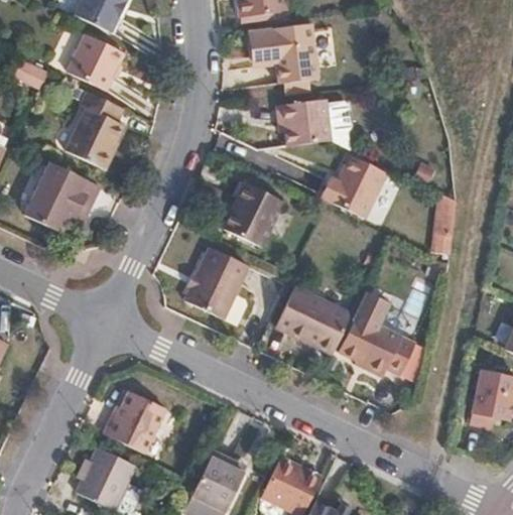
[(111,33),(119,19),(127,2),(128,0),(83,0),(75,16),(111,33)]
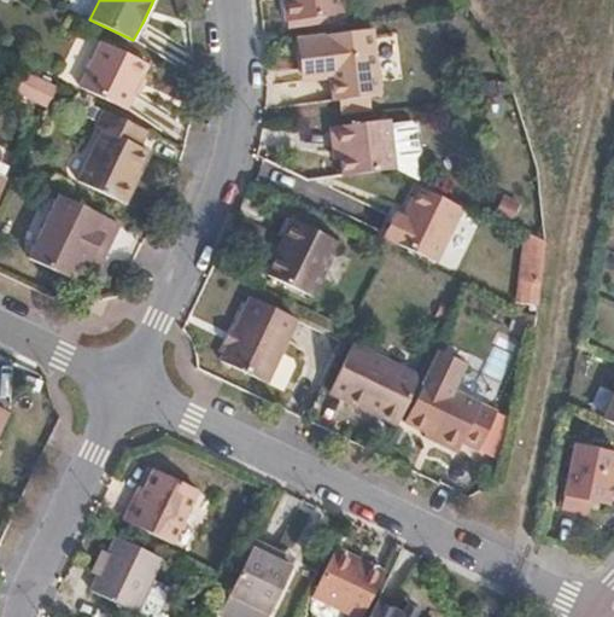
[(285,0),(288,19),(345,13),(343,0),(285,0)]
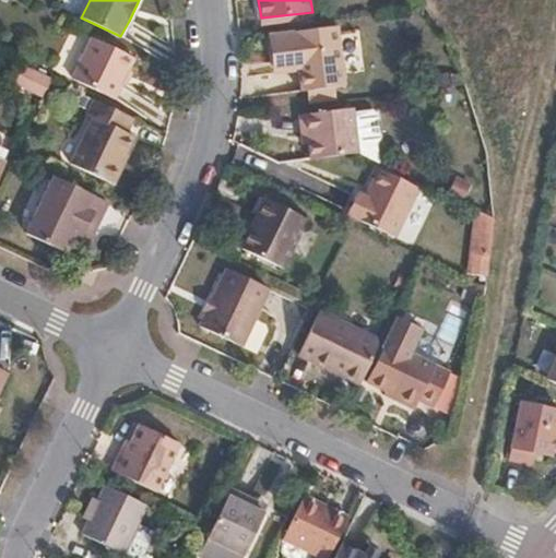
[(138,2),(129,21),(134,23),(143,4),(138,2)]
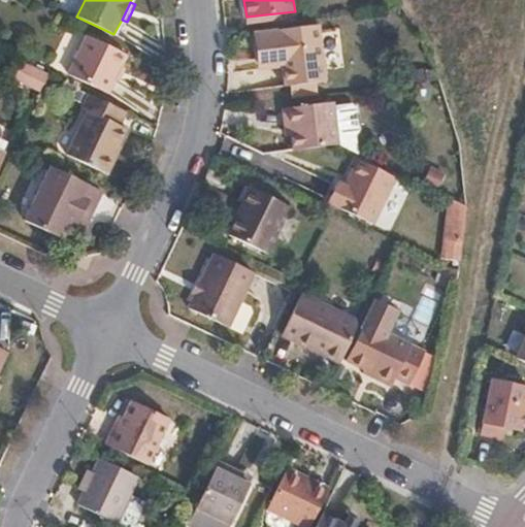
[(291,85),(316,80),(329,79),(322,24),(259,31),(262,54),(281,53),(284,66),(287,85),(291,85)]
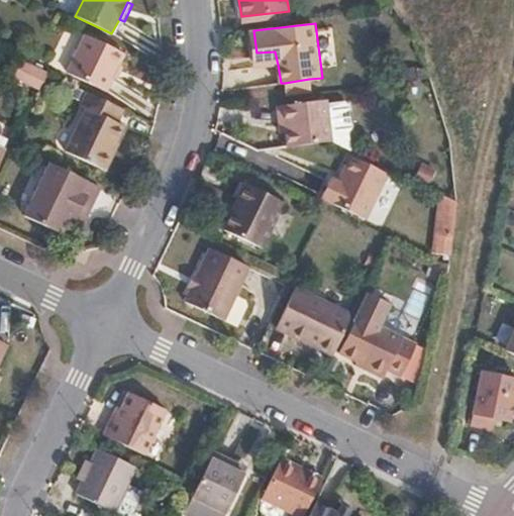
[(126,52),(88,34),(70,72),(108,90),(126,52)]
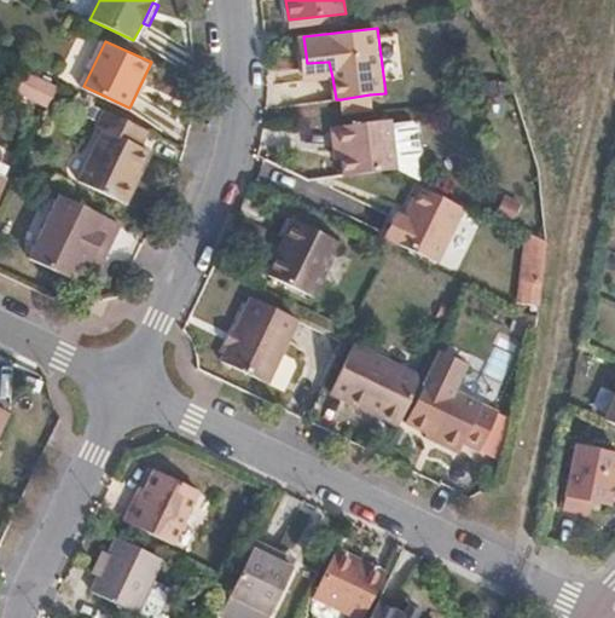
[(309,80),(332,78),(329,62),(307,63),(309,80)]
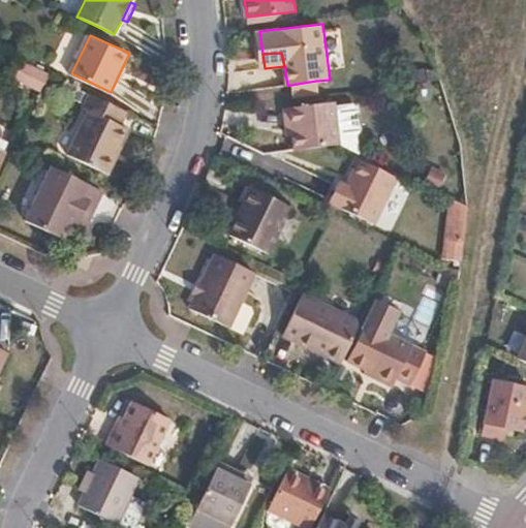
[(20,64),(16,84),(44,89),(48,69),(20,64)]
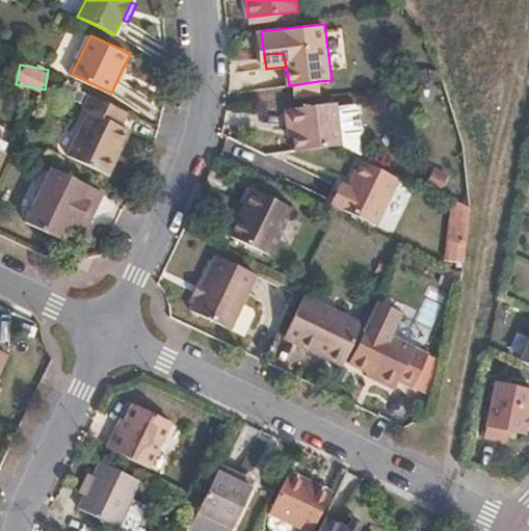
[(295,98),(319,95),(318,81),(293,85),(295,98)]
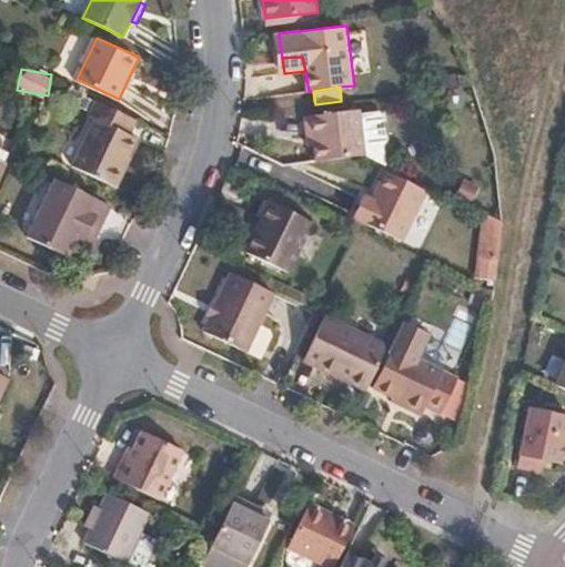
[(127,138),(137,118),(97,99),(89,114),(97,118),(72,164),(113,183),(133,141),(127,138)]
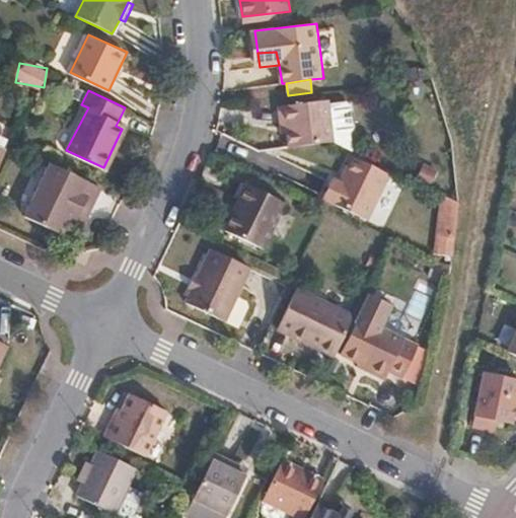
[(291,146),(335,140),(329,99),(280,104),(282,124),(289,124),(291,146)]
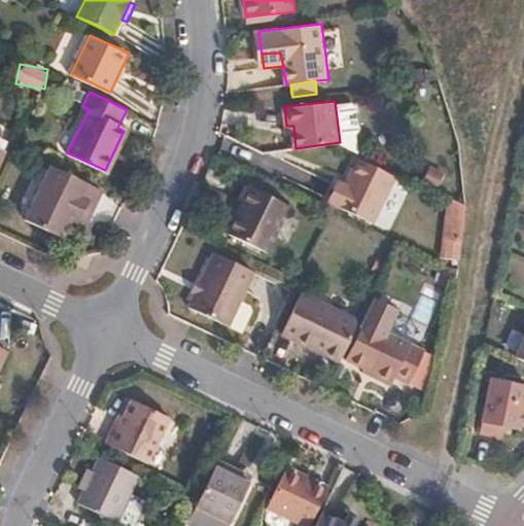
[(0,136),(0,147),(5,150),(9,141),(1,137),(0,136)]
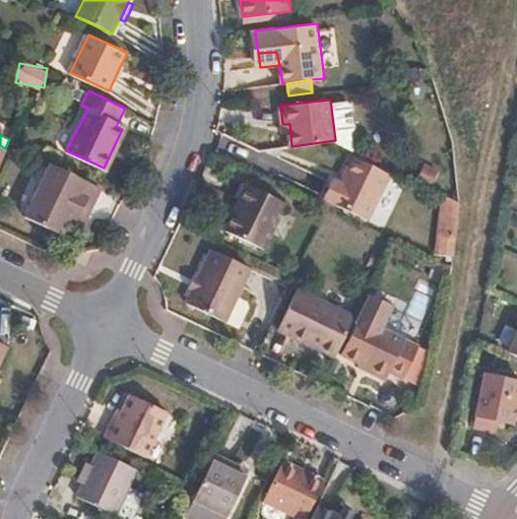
[(391,174),(353,155),(341,180),(334,178),(325,198),(369,218),(391,174)]
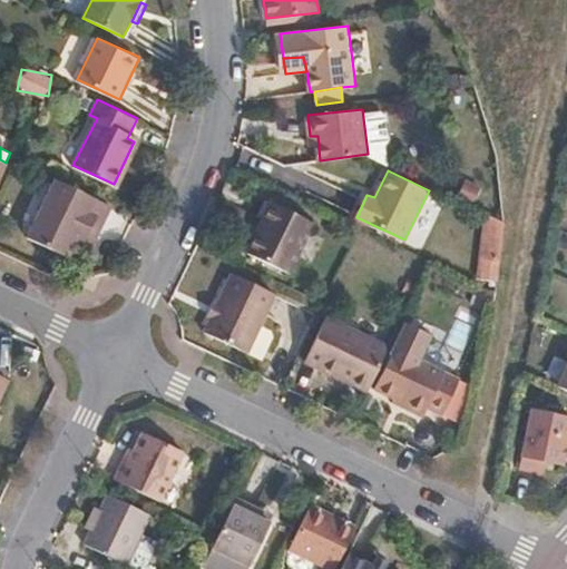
[(466,178),(457,196),(473,204),(482,187),(466,178)]
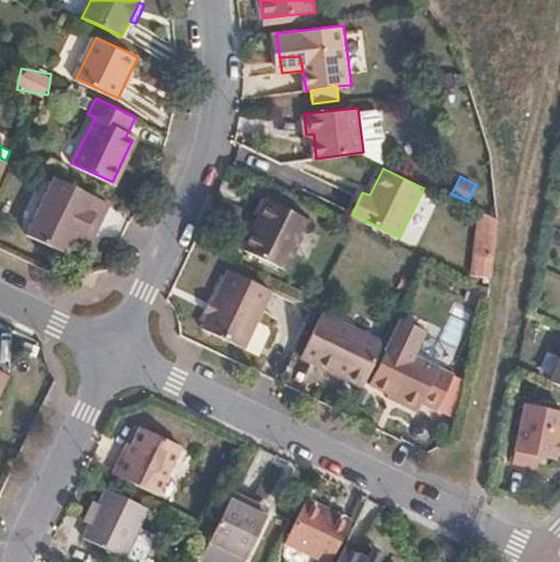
[(76,235),(80,238),(85,231),(94,235),(109,204),(55,177),(25,234),(66,254),(76,235)]
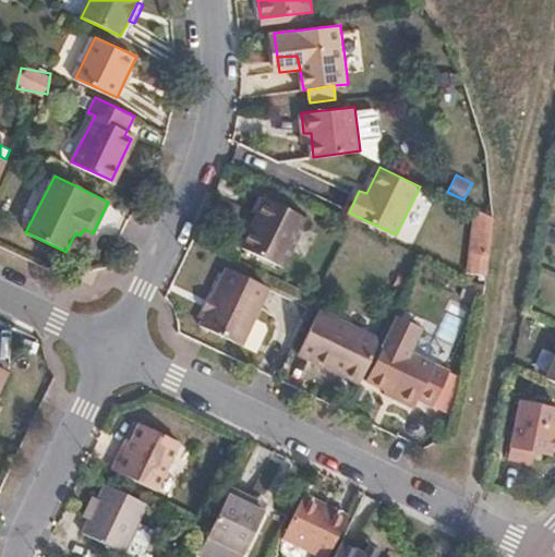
[(304,212),(268,194),(244,244),(281,262),(304,212)]
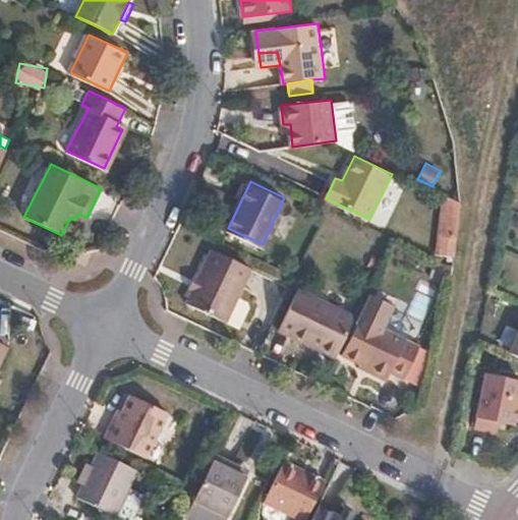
[(438,256),(458,257),(460,198),(440,197),(438,256)]
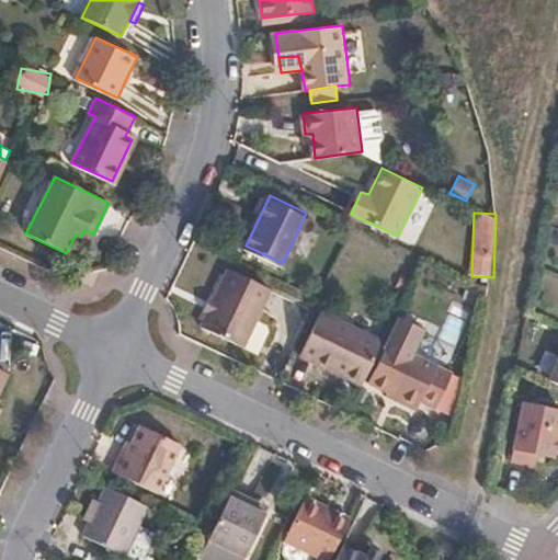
[(84,230),(80,237),(90,241),(93,235),(84,230)]
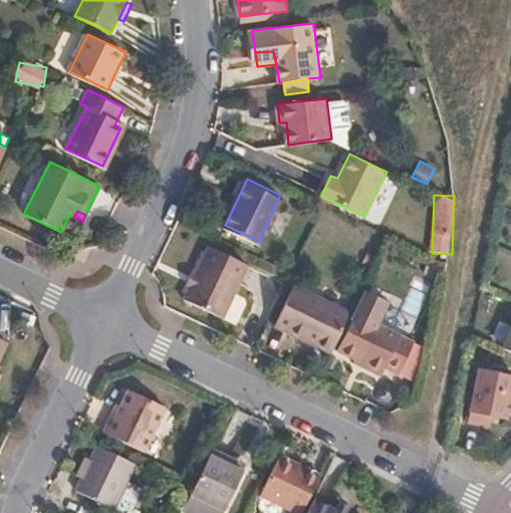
[(223,317),(248,265),(210,246),(184,298),(223,317)]
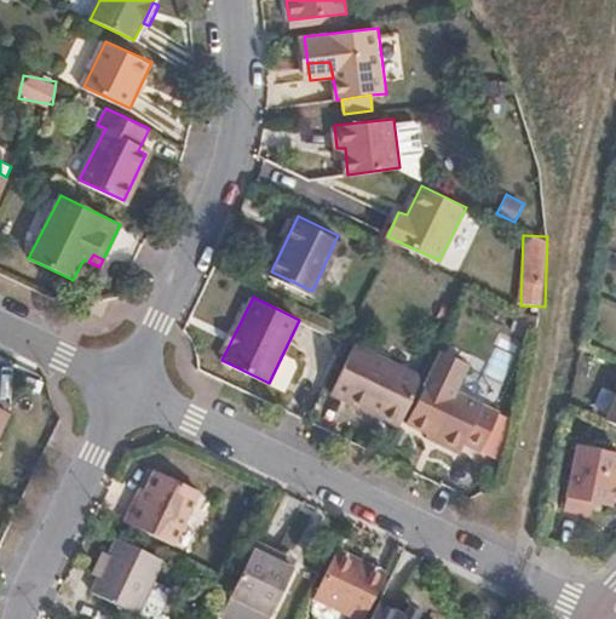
[(402,423),(422,378),(353,344),(330,393),(366,410),(368,407),(402,423)]
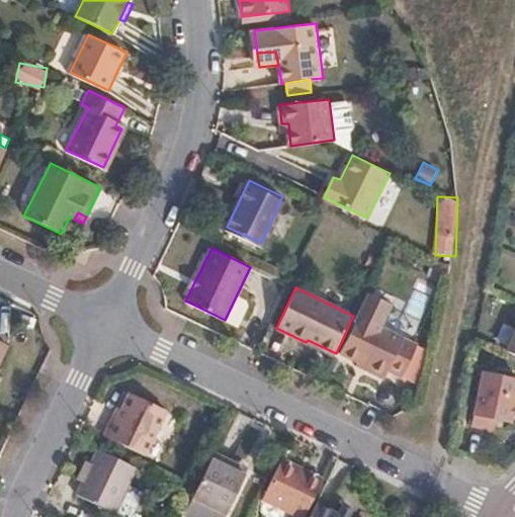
[(402,375),(417,344),(380,327),(392,304),(370,293),(341,350),(359,359),(387,373),(390,368),(402,375)]
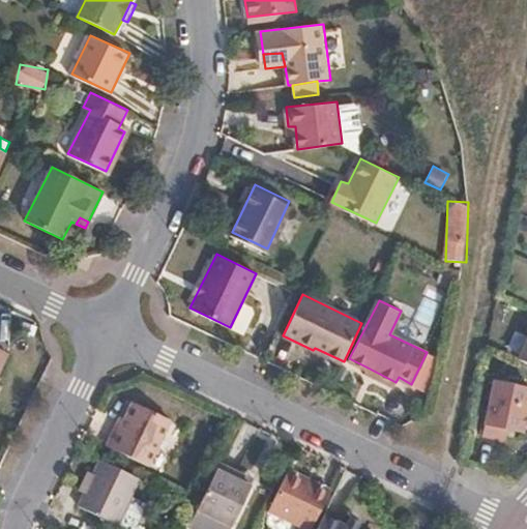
[(22,328),(0,318),(0,371),(2,373),(22,328)]
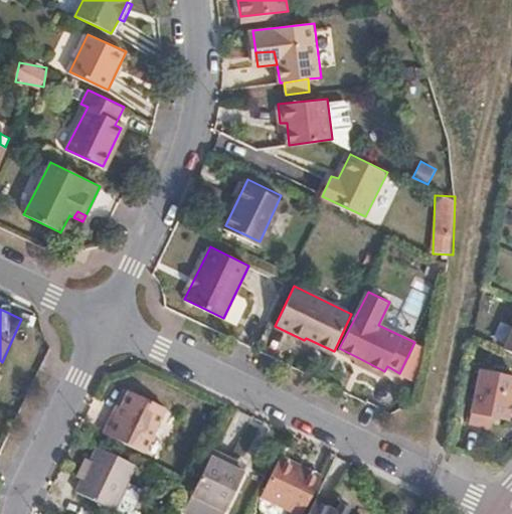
[(490,350),(511,360),(511,317),(506,315),(503,323),(502,323),(490,350)]
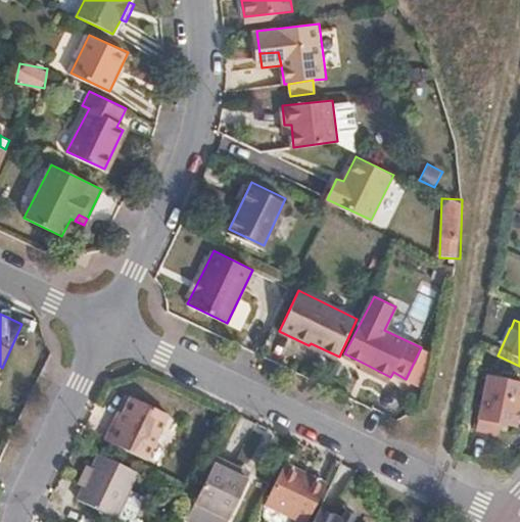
[(388,381),(390,377),(363,363),(361,367),(388,381)]
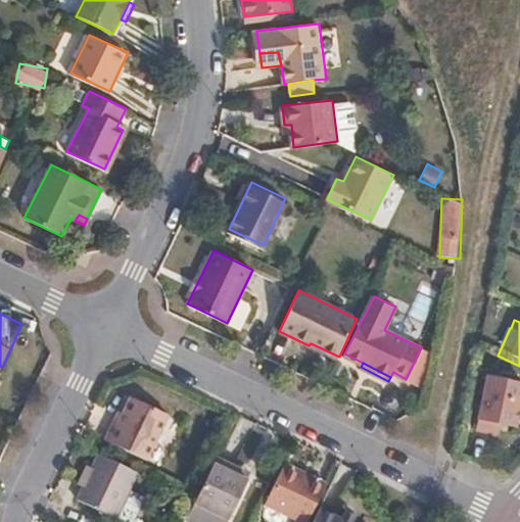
[(514,432),(519,406),(519,389),(484,383),(474,436),(498,441),(500,430),(514,432)]
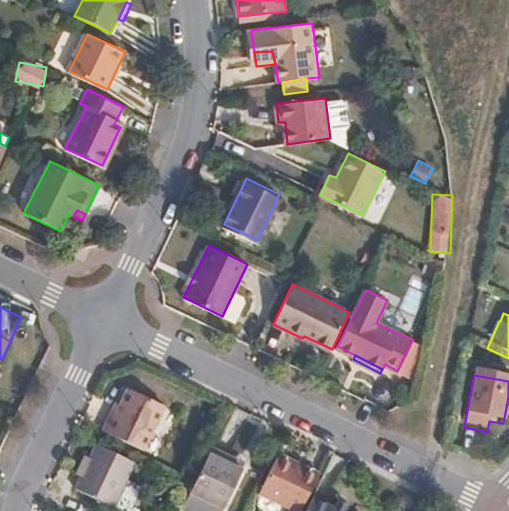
[(146,442),(169,398),(133,381),(120,409),(114,406),(107,423),(146,442)]
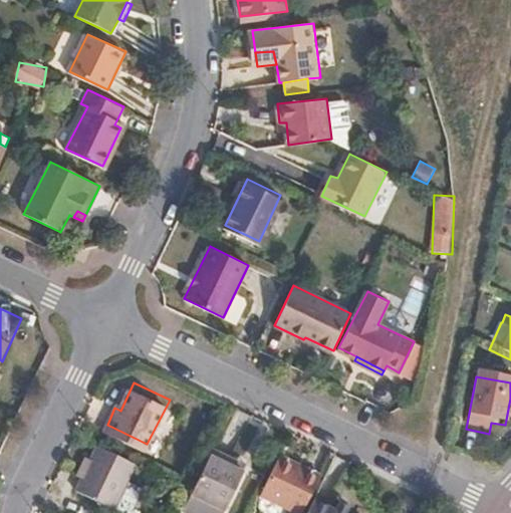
[(90,461),(81,480),(75,493),(115,512),(130,512),(141,490),(125,482),(135,467),(96,450),(90,461)]
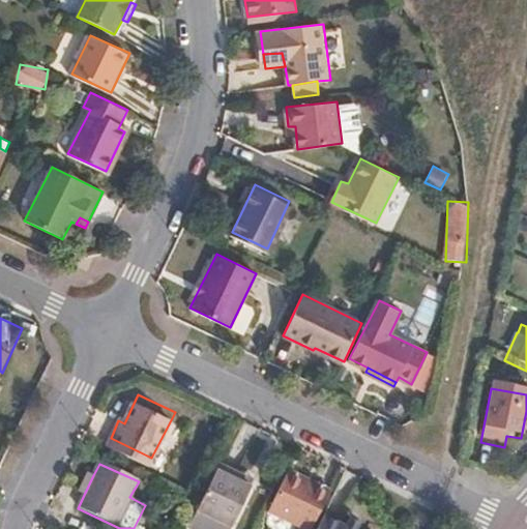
[(222,464),(218,471),(251,488),(254,480),(222,464)]
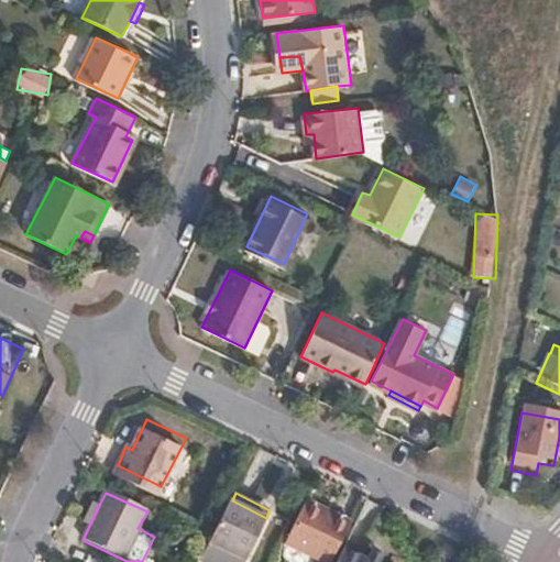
[(331,561),(351,521),(305,499),(284,542),(324,561),(331,561)]
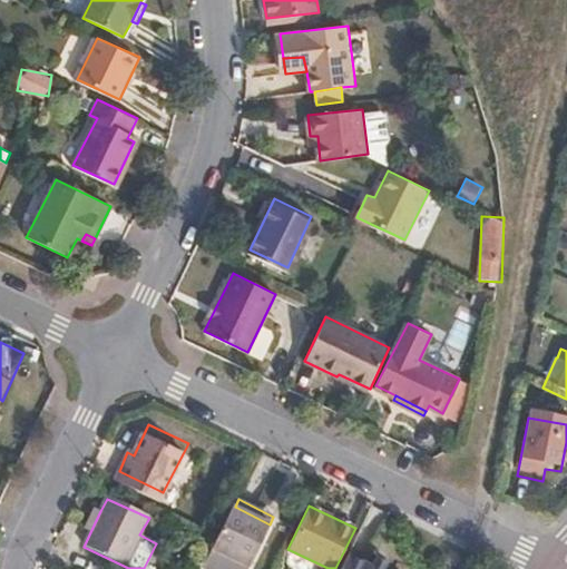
[(248,566),(270,525),(235,507),(214,547),(248,566)]
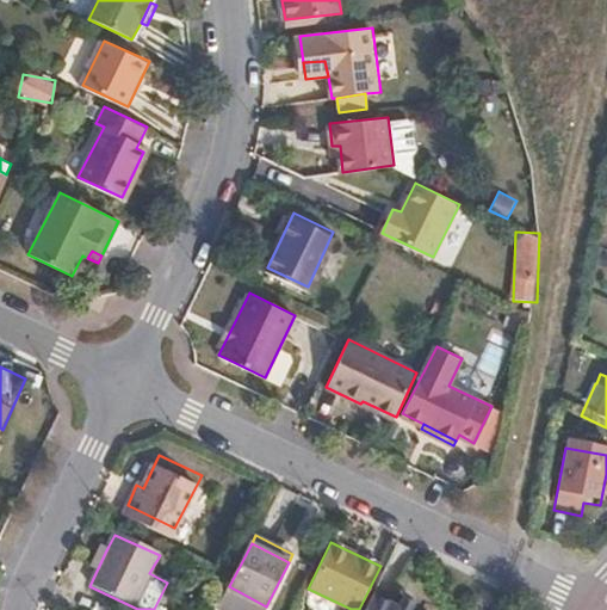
[(90,568),(97,571),(107,548),(100,546),(90,568)]
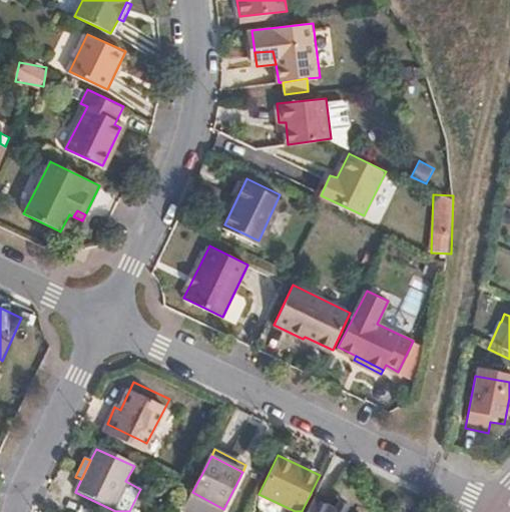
[(338,511),(314,500),(308,511),(338,511)]
